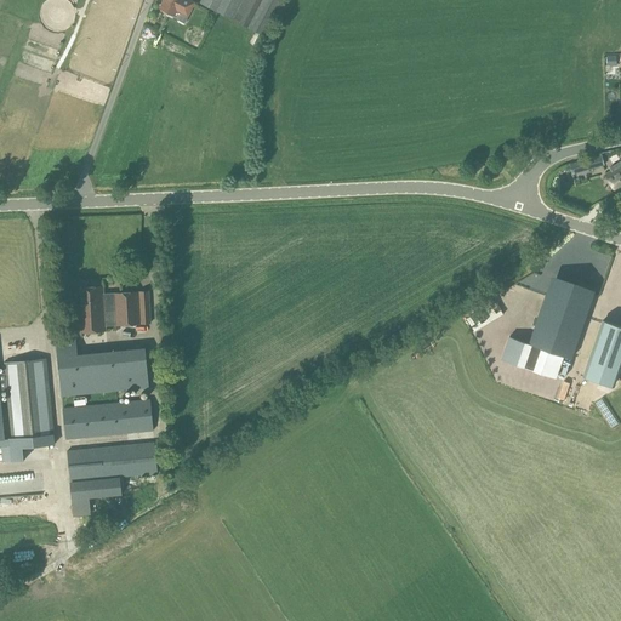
[(163,0),(159,7),(175,16),(177,11),(187,17),(195,3),(191,0),(163,0)]
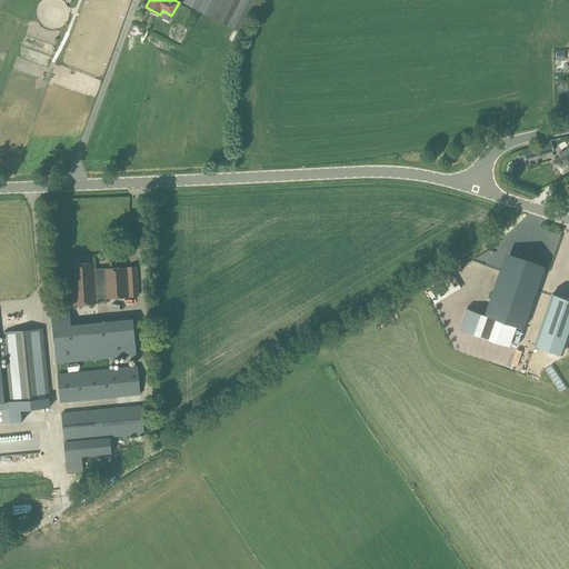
[(243,33),(260,0),(183,0),(183,1),(243,33)]
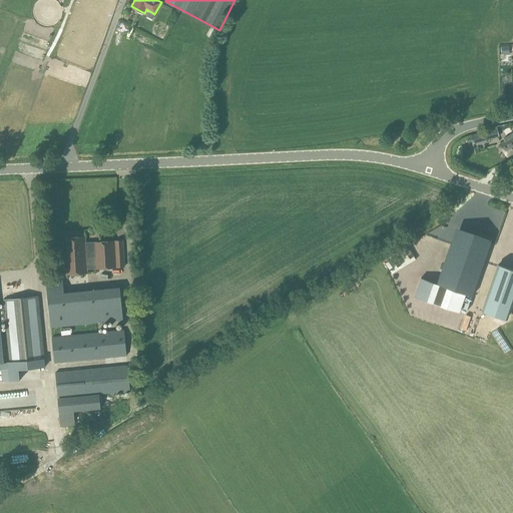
[(505,134),(503,128),(492,131),(491,130),(480,134),(483,143),(505,134)]
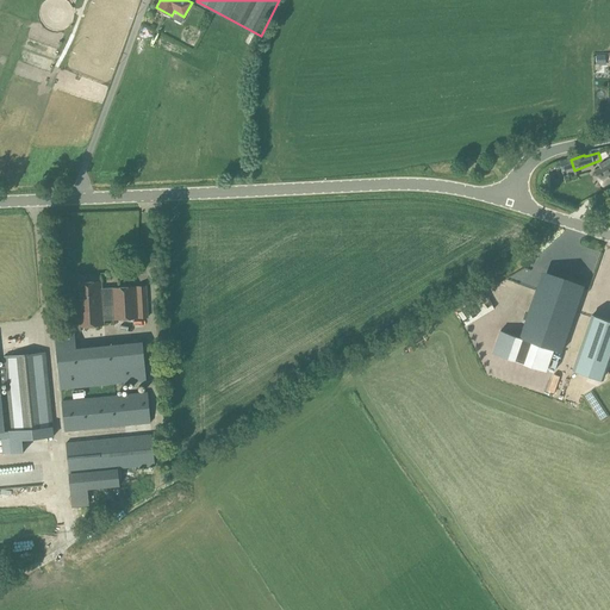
[(609,162),(595,172),(605,190),(609,186),(609,162)]
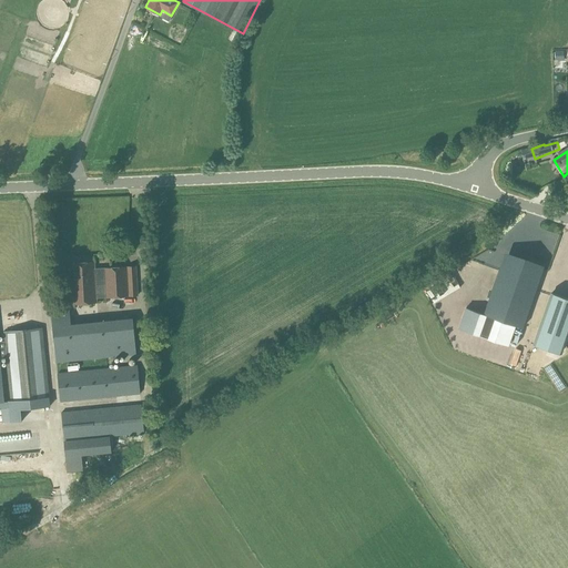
[(543,269),(516,260),(511,274),(498,270),(484,314),(466,308),(458,328),(478,335),(479,335),(488,338),(487,338),(508,346),(515,325),(521,328),(543,269)]
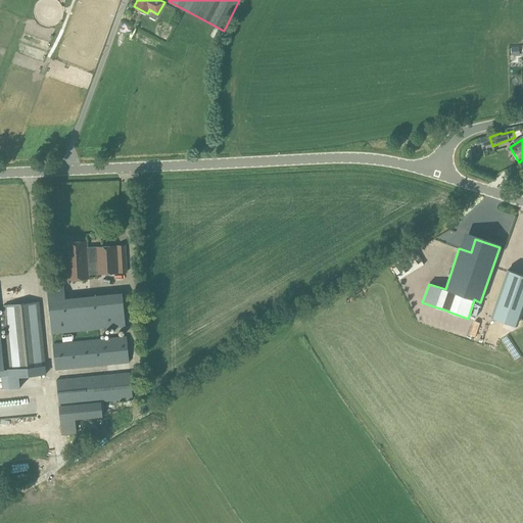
[(87,241),(63,243),(65,279),(89,278),(89,270),(96,269),(96,275),(128,273),(126,244),(95,246),(95,247),(88,247),(87,241)]
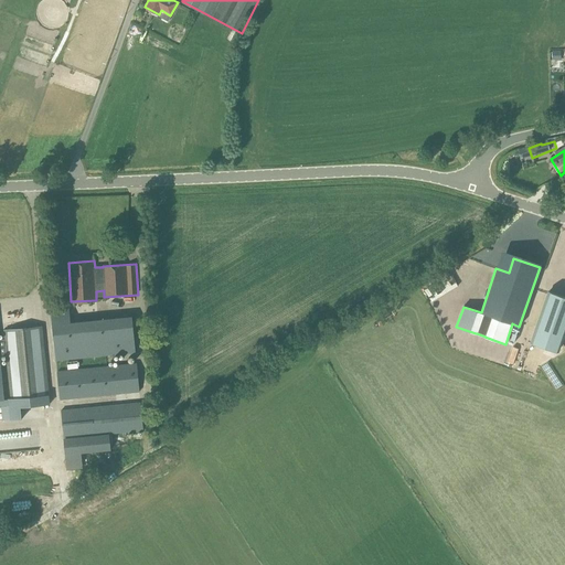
[(564,297),(548,292),(532,342),(557,351),(564,329),(564,297)]
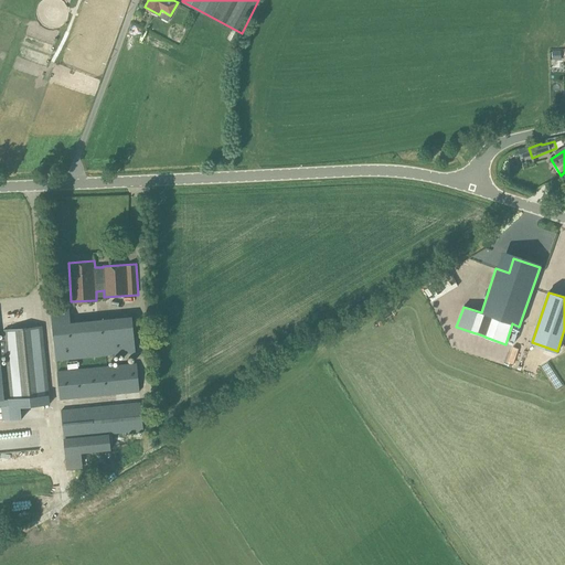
[(68,301),(50,304),(55,361),(136,353),(131,316),(71,322),(68,301)]
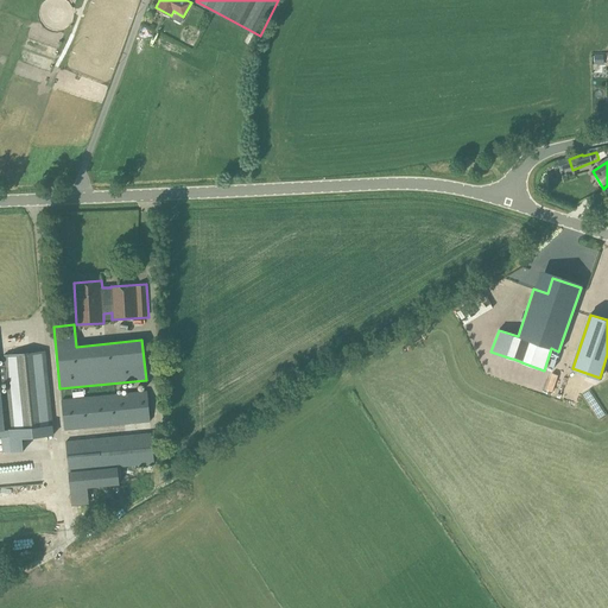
[(0,436),(10,436),(11,451),(24,450),(23,437),(54,434),(52,425),(50,425),(43,352),(6,355),(7,365),(0,365),(0,436)]
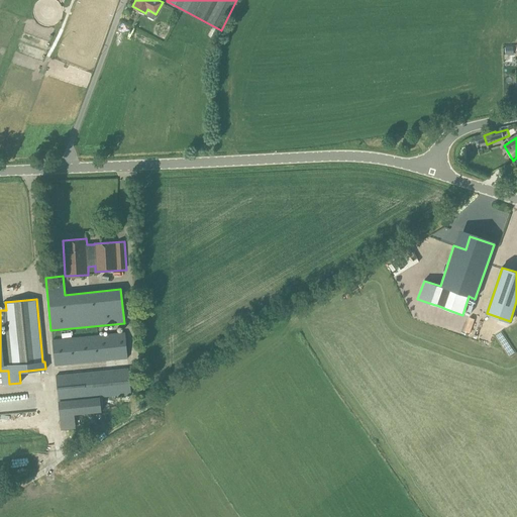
[(53,339),(55,366),(128,358),(125,332),(53,339)]
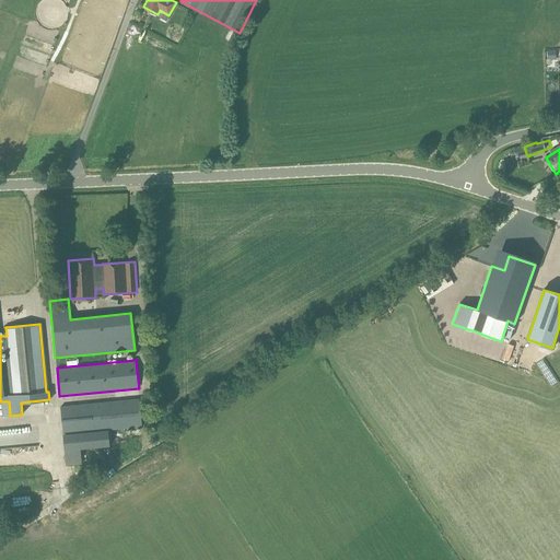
[(63,435),(142,428),(139,398),(60,406),(63,435)]
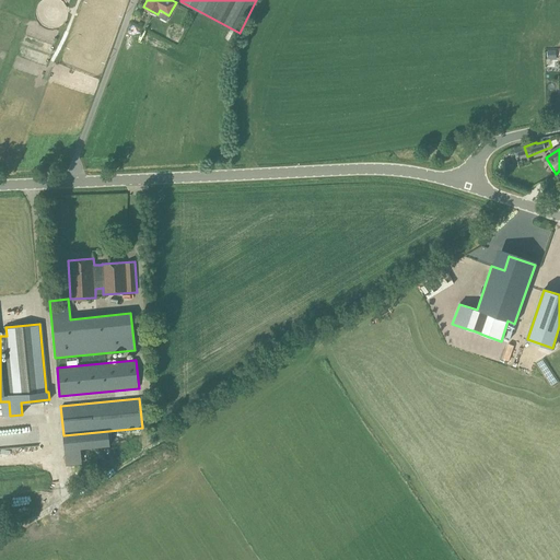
[(35,428),(0,430),(0,447),(36,445),(35,428)]
